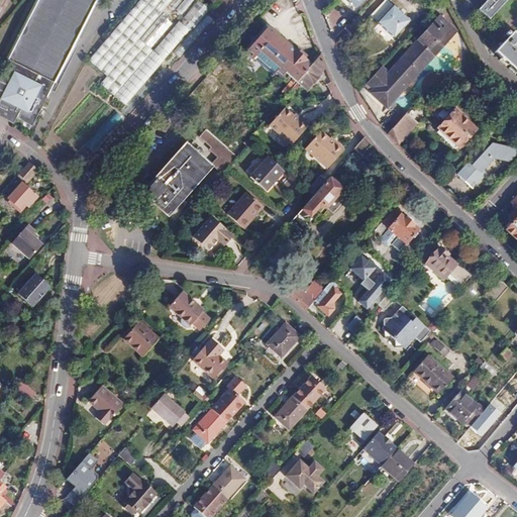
[(34,0),(6,58),(15,62),(7,77),(8,78),(0,94),(0,107),(15,115),(14,117),(31,125),(42,104),(39,103),(50,81),(54,82),(94,0),(34,0)]
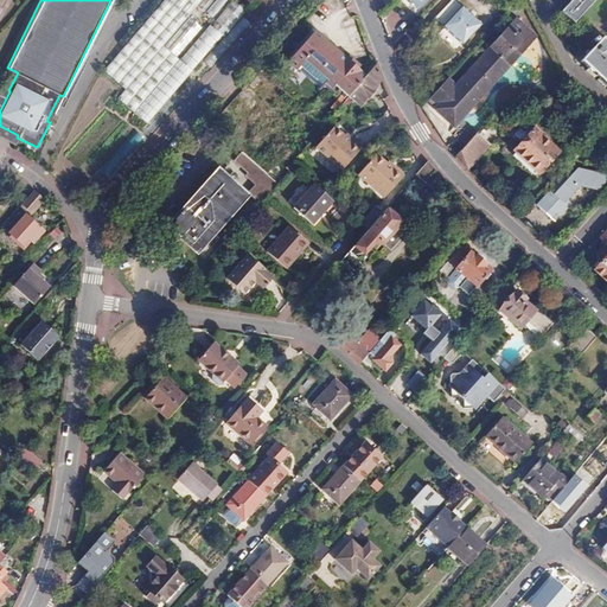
[(123,89),(115,100),(148,126),(242,10),(230,0),(161,0),(103,74),(123,89)]
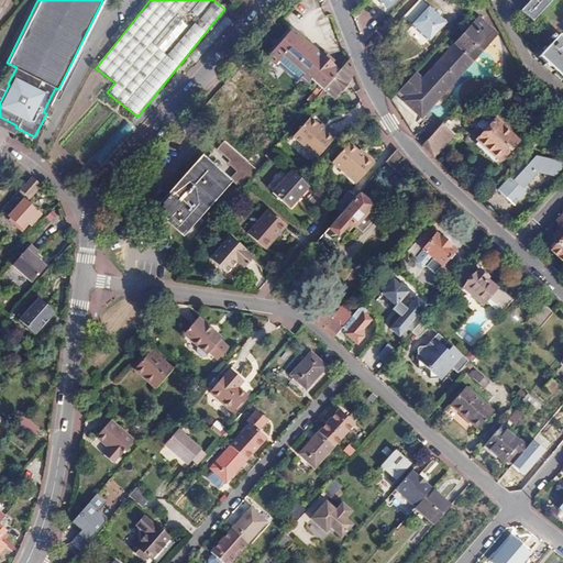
[(375,0),(385,9),(393,0),(375,0)]
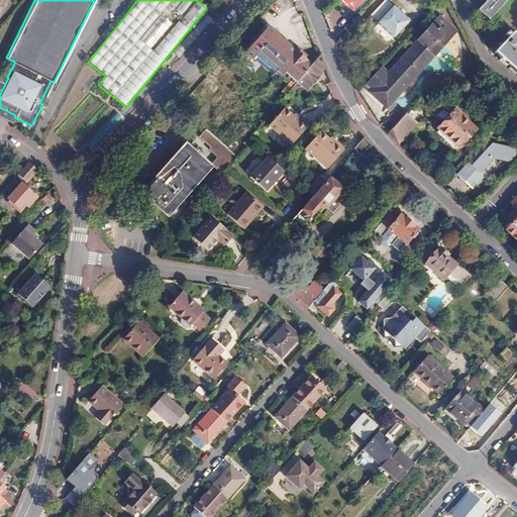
[(384,0),(369,17),(392,39),(408,22),(384,0)]
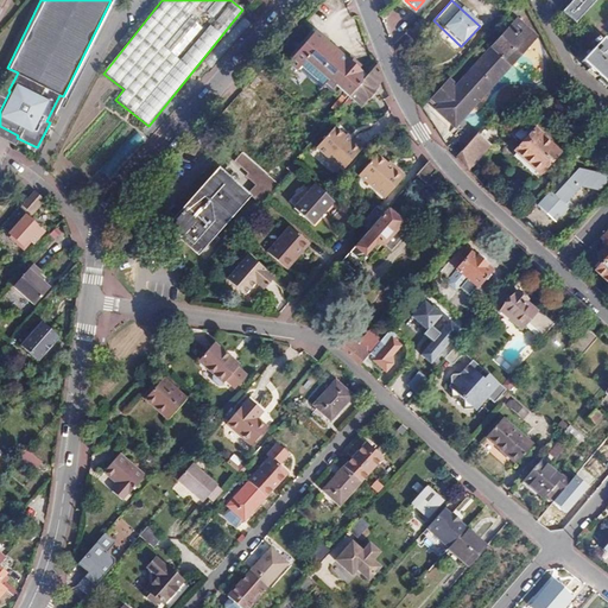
[(572,0),(562,12),(574,24),(596,0),(572,0)]
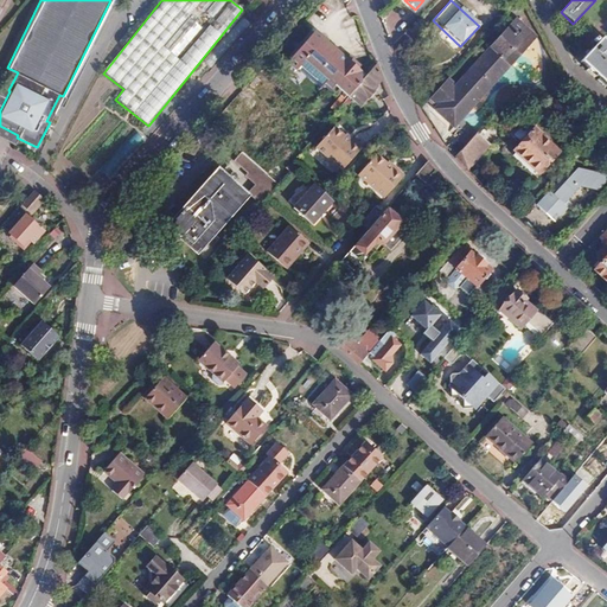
[(447,78),(428,100),(435,106),(432,109),(453,128),(487,91),(537,37),(516,17),(454,85),(447,78)]
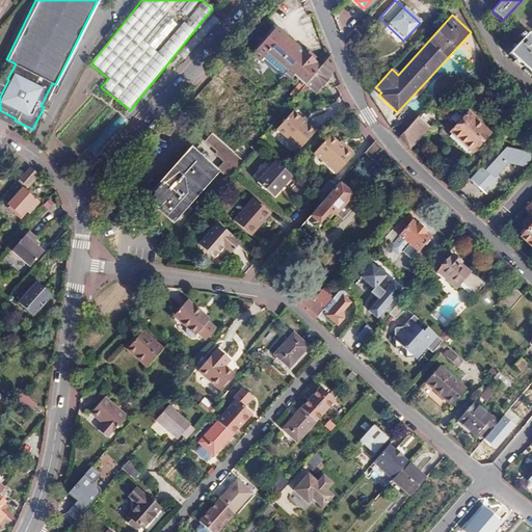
[(206,30),(215,21),(211,17),(202,26),(206,30)]
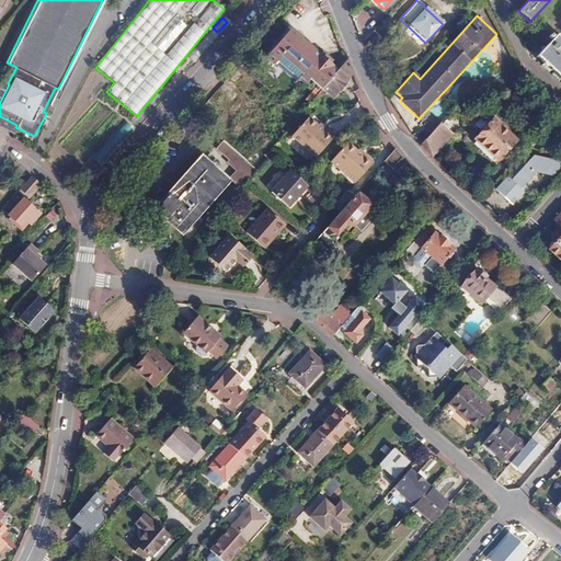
[(292,33),(309,44),(316,34),(297,23),(292,33)]
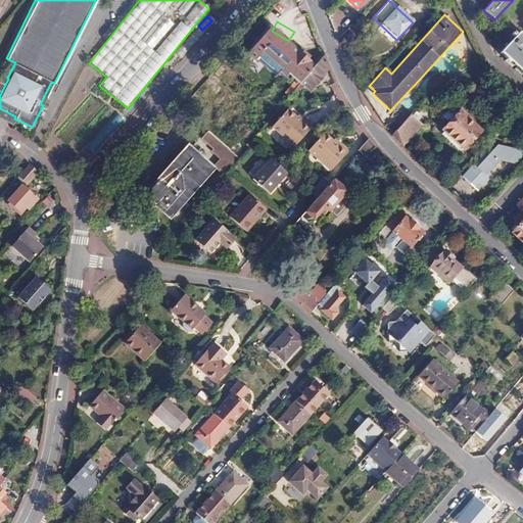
[(298,86),(314,67),(305,61),(307,58),(301,53),(299,55),(268,29),(246,55),(253,61),(260,53),(280,69),(278,72),(285,78),(286,76),(298,86)]
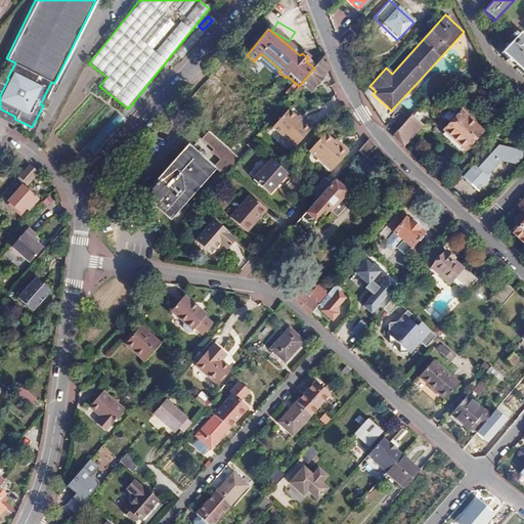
[(523,40),(519,36),(500,54),(523,76),(523,40)]
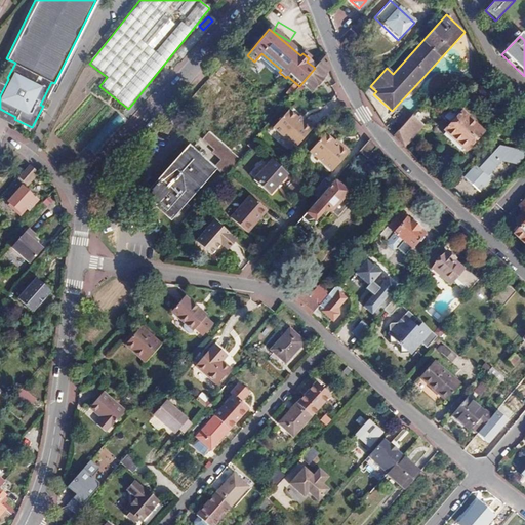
[(261,53),(254,62),(274,78),(279,72),(281,70),(261,53)]
